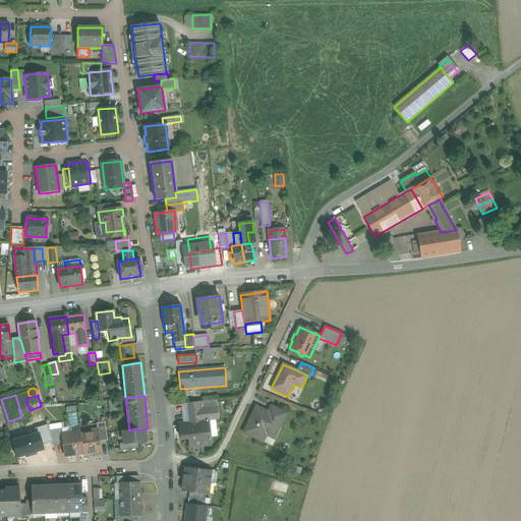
[(184,424),(207,422),(219,420),(218,409),(207,410),(206,401),(182,404),(184,424)]
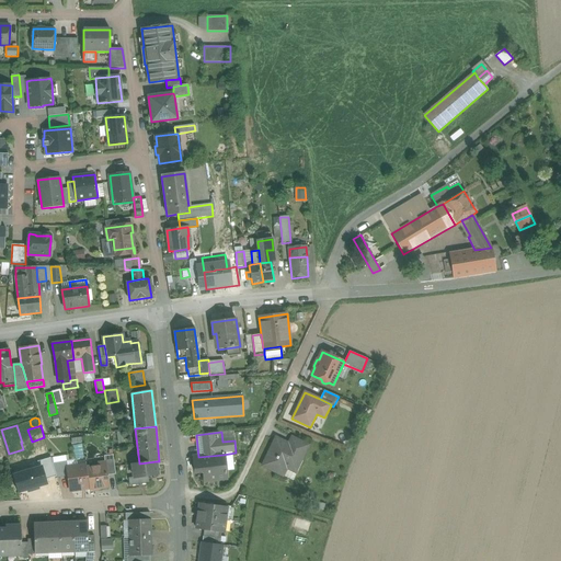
[(287,446),(276,442),(264,466),(282,474),(285,467),(295,471),(304,453),(290,446),(288,449),(286,448),(287,446)]
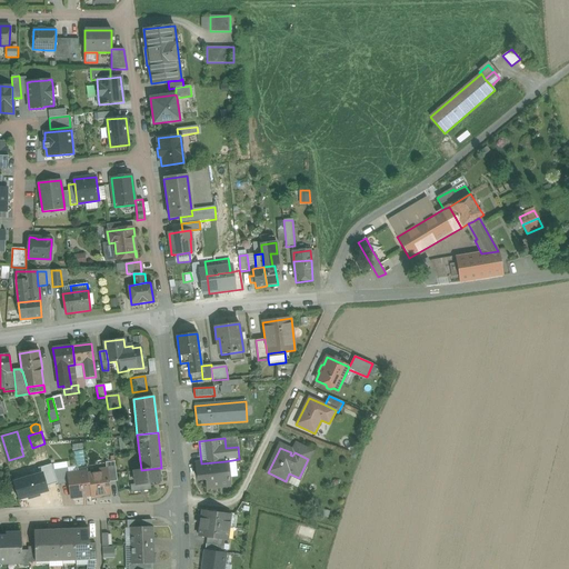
[(115,461),(106,462),(107,469),(109,482),(118,481),(115,461)]
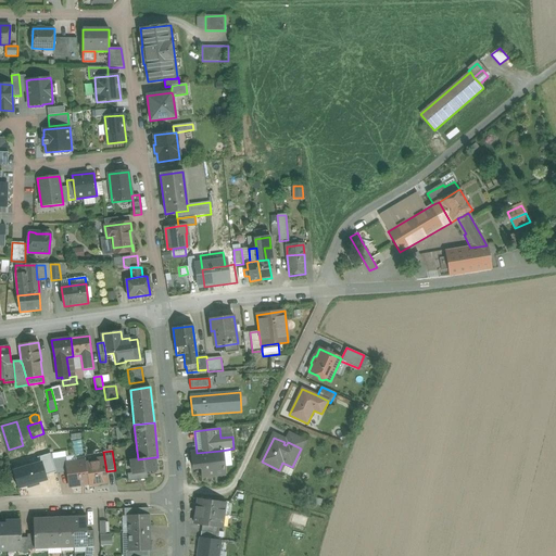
[(197,453),(192,454),(193,468),(201,467),(202,478),(226,475),(225,466),(223,466),(220,451),(197,453)]
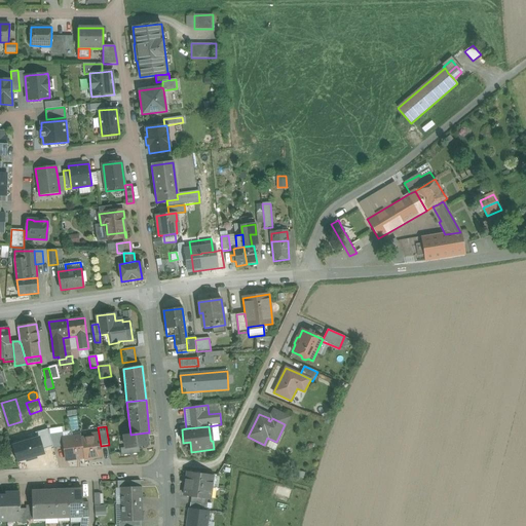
[(63,433),(49,435),(53,448),(64,447),(63,439),(64,439),(63,433)]
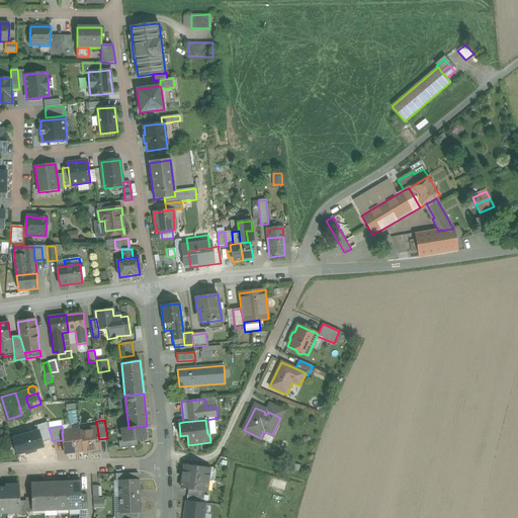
[(128,428),(122,429),(123,441),(137,439),(146,438),(144,426),(128,428)]
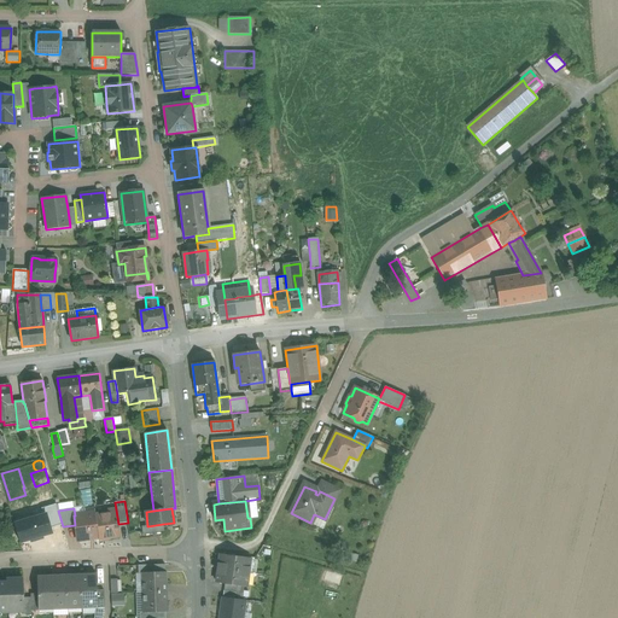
[(116,509),(109,511),(106,514),(95,516),(99,537),(99,540),(120,536),(118,524),(116,509)]
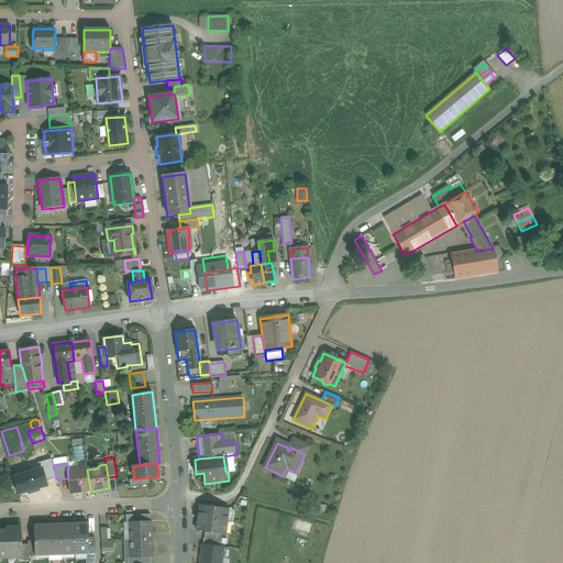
[(36,466),(22,471),(26,487),(34,484),(37,493),(51,488),(48,479),(41,482),(36,466)]
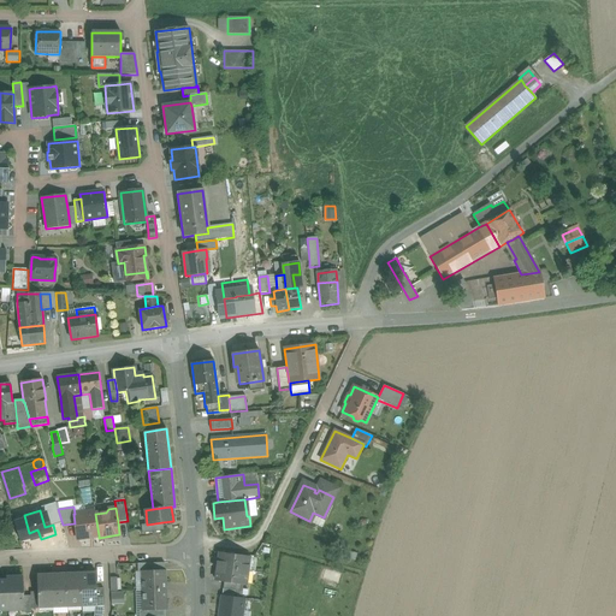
[(75,514),(73,514),(75,523),(77,539),(99,535),(95,514),(95,511),(75,514)]
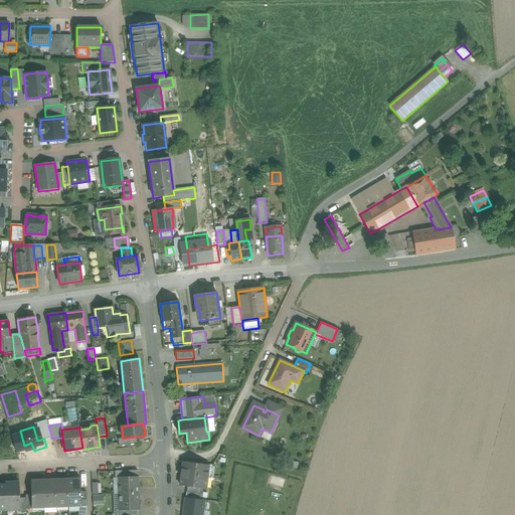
[(136,437),(123,439),(118,439),(119,446),(137,444),(136,437)]
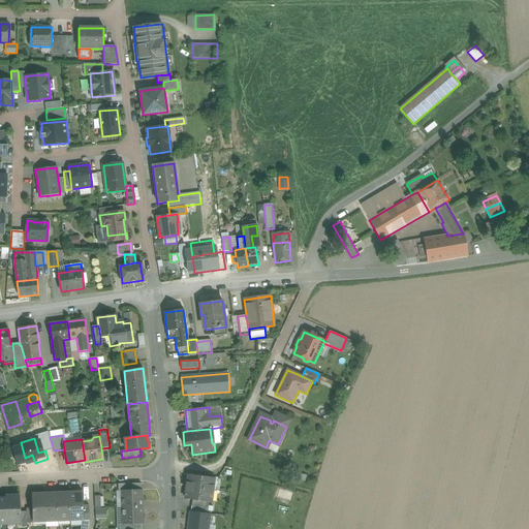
[(214,478),(188,475),(186,487),(213,491),(214,478)]
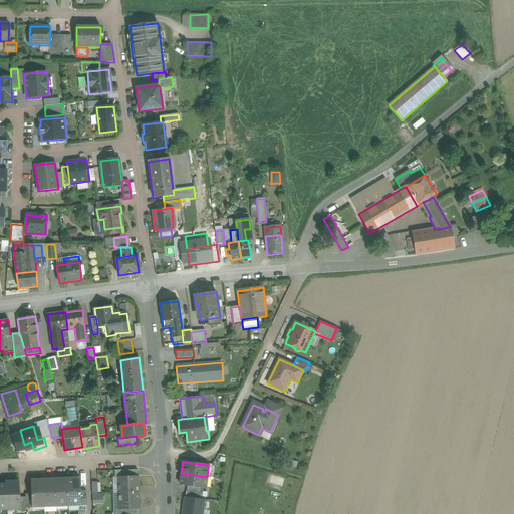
[(207,477),(181,473),(180,485),(203,488),(205,488),(207,477)]
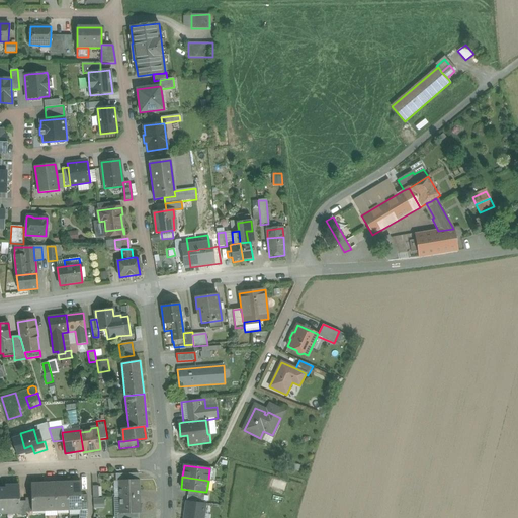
[(139,480),(118,481),(119,497),(140,496),(139,496),(139,493),(139,491),(140,491),(139,481),(140,481),(140,480),(139,480)]
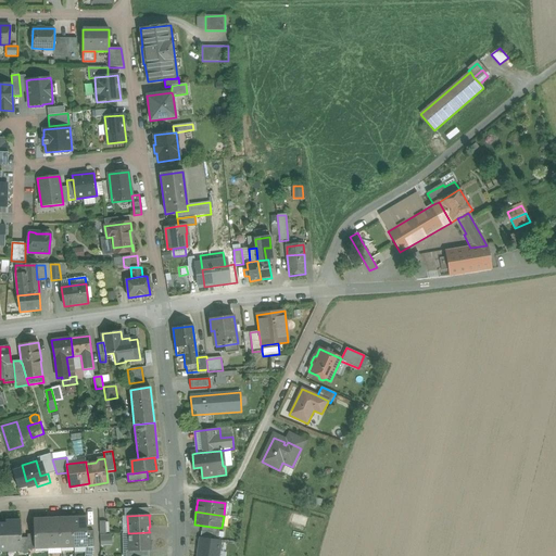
[(73,517),(60,518),(61,548),(74,548),(73,517)]
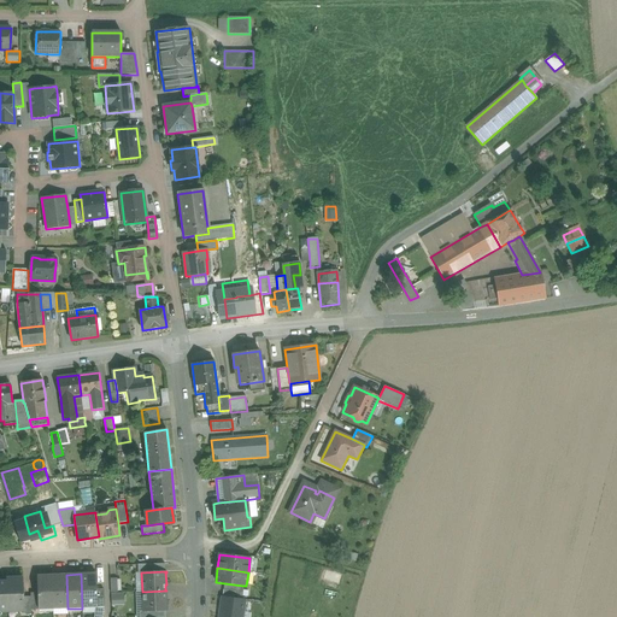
[(95,574),(81,574),(82,609),(97,607),(97,604),(97,589),(95,574)]
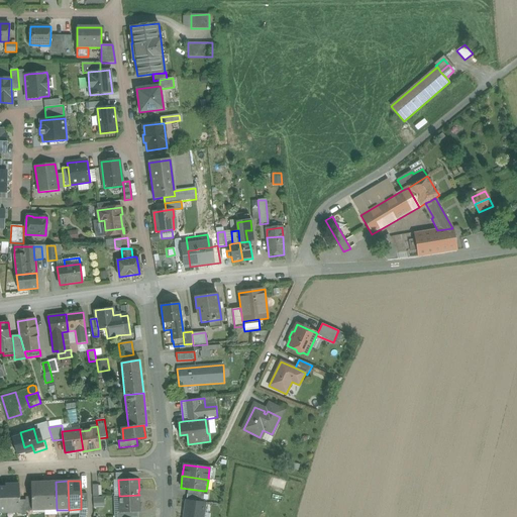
[(43,482),(31,483),(31,497),(32,508),(32,511),(44,510),(43,482)]
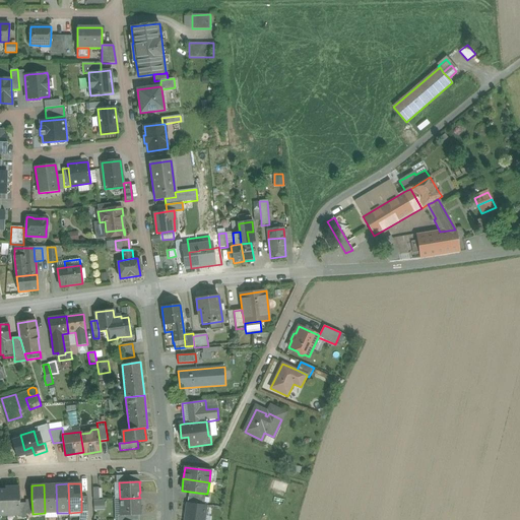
[(56,484),(44,484),(45,513),(57,513),(56,484)]
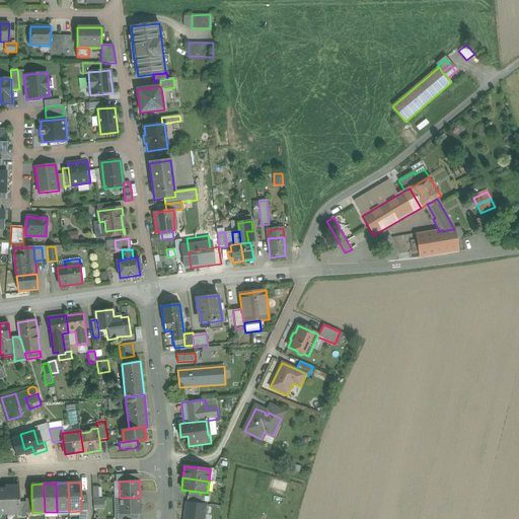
[(19,486),(5,487),(5,490),(6,490),(7,510),(7,512),(19,512),(20,512),(19,502),(19,501),(20,500),(20,495),(19,494),(19,486)]
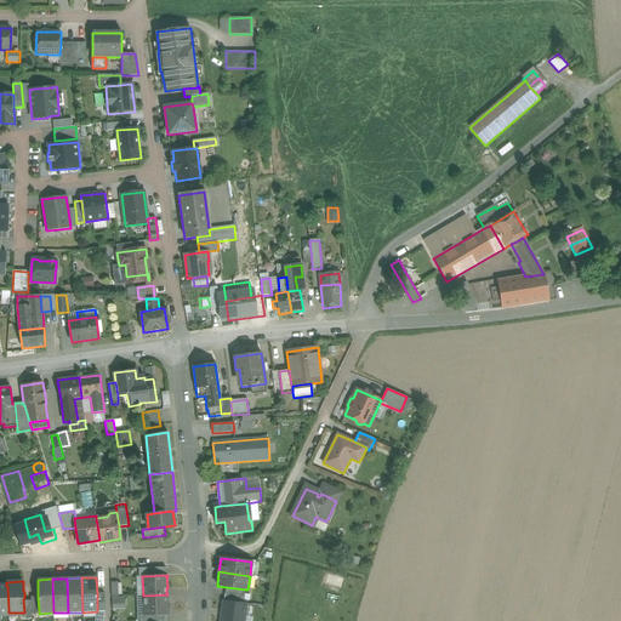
[(167,594),(143,596),(143,615),(143,616),(166,615),(169,615),(169,614),(167,614),(167,602),(166,602),(166,598),(166,596),(167,596),(167,594)]
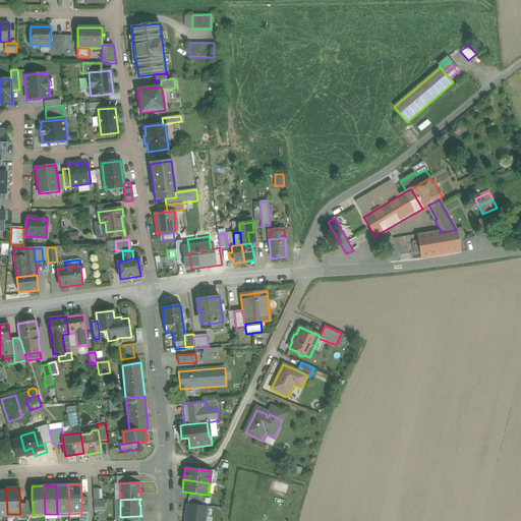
[(104,502),(94,502),(94,513),(105,513),(104,502)]
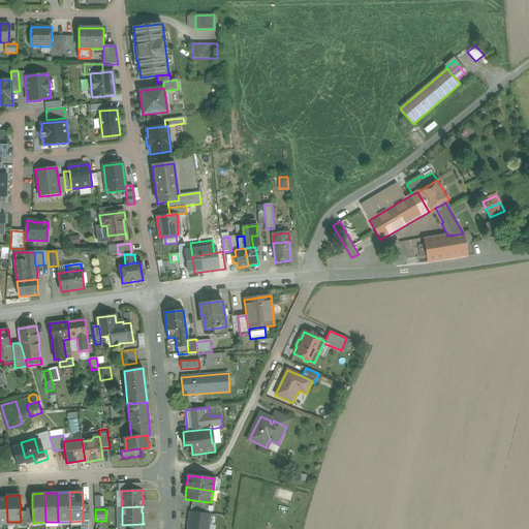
[(209,528),(211,515),(189,511),(187,528),(209,528)]
